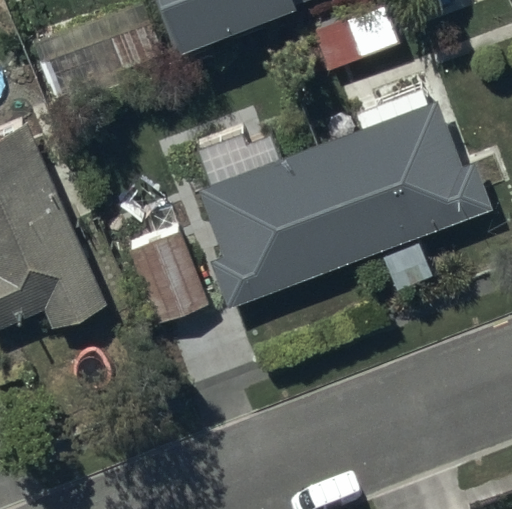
[(159,0),(181,53),(311,0),(159,0)]
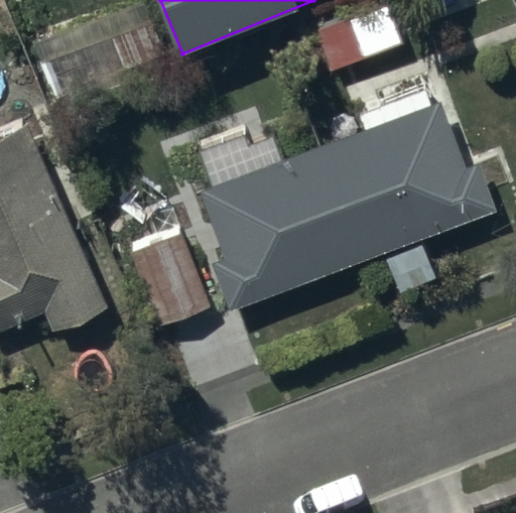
[(385,2),(312,29),(329,73),(401,45),(385,2)]
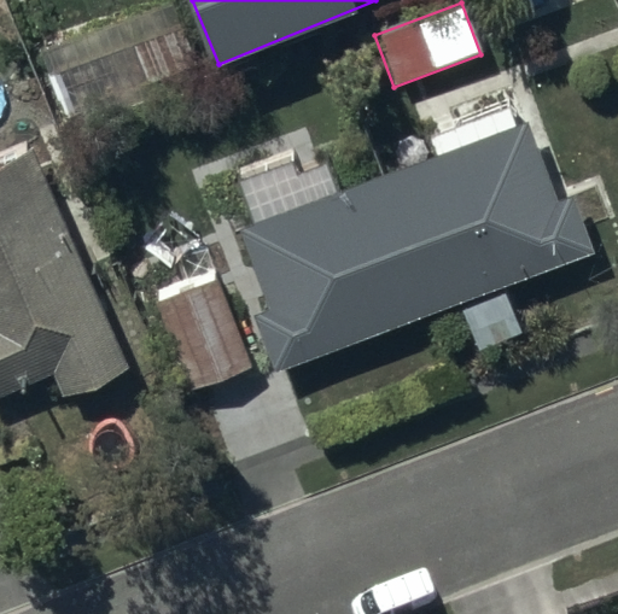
[(286,164),(237,181),(251,224),(239,229),(267,310),(254,315),(273,370),(459,305),(474,351),(524,334),(508,287),(594,257),(572,194),(557,199),(530,122),(518,126),(511,104),(426,133),(436,158),(301,205),(286,164)]
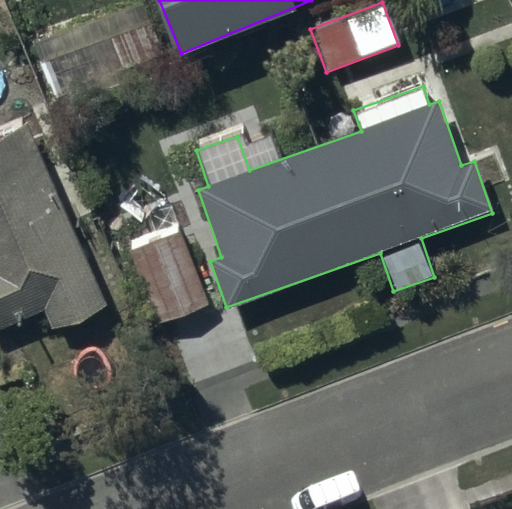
[(30,123),(0,135),(0,329),(44,311),(53,332),(108,308),(30,123)]
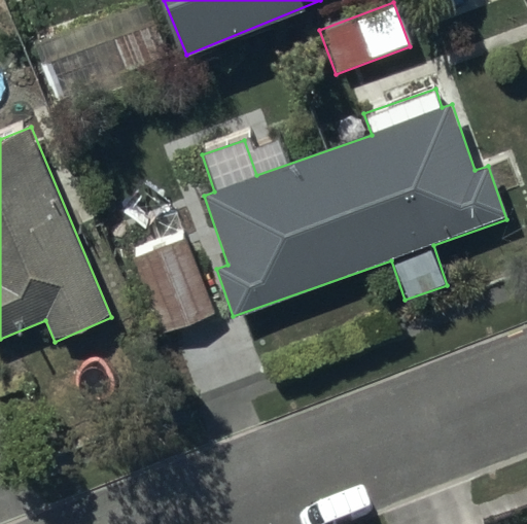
[(184,236),(133,255),(163,334),(213,315),(184,236)]
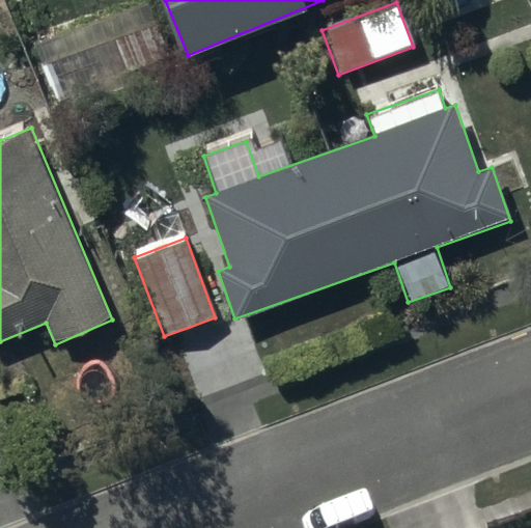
All buildings are outlined.
